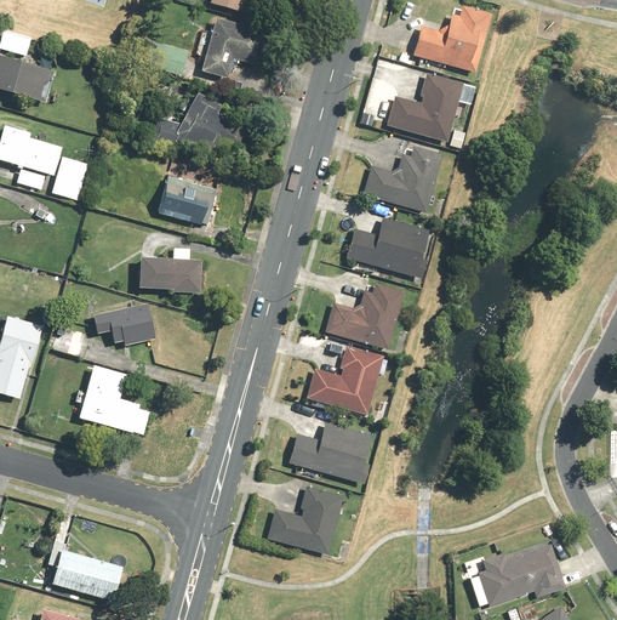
[(211,0),(210,4),(246,12),(249,0),(211,0)]
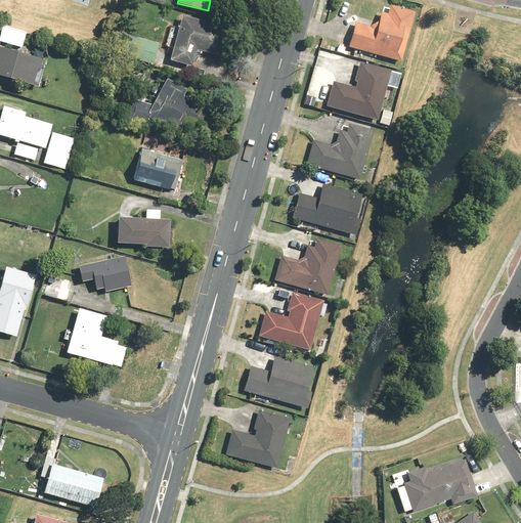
[(378,29),(356,24),(351,47),(402,59),(415,10),(391,4),(389,11),(383,10),(378,29)]
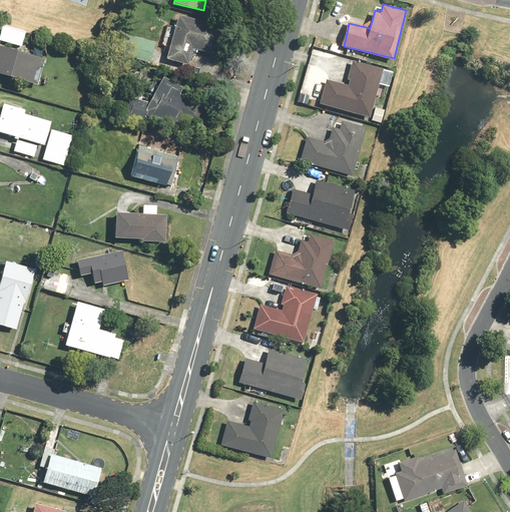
[(206,52),(213,25),(177,15),(165,59),(188,65),(193,49),(206,52)]
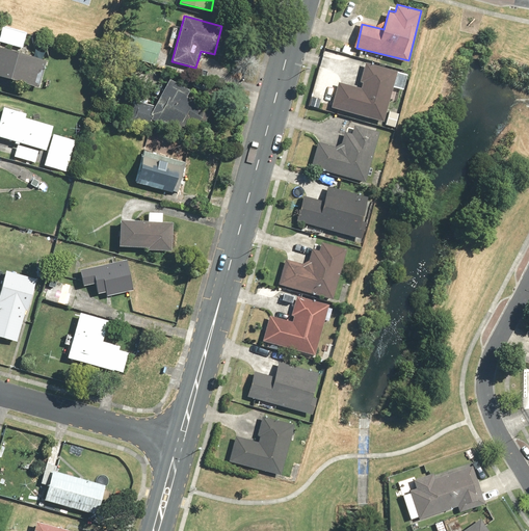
[(27,34),(4,28),(0,40),(0,44),(23,50),(27,34)]
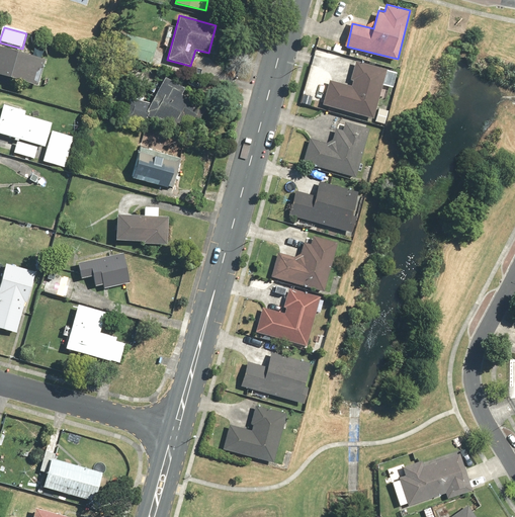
[(46,62),(0,49),(0,77),(37,88),(46,62)]
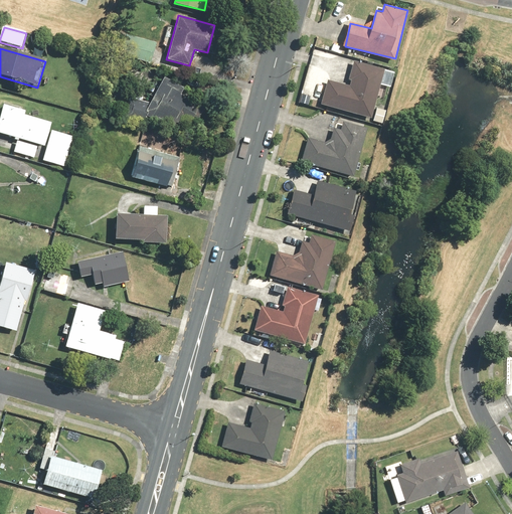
[(390,87),(394,70),(353,60),(347,82),(328,77),(321,103),(371,116),(380,83),(390,87)]
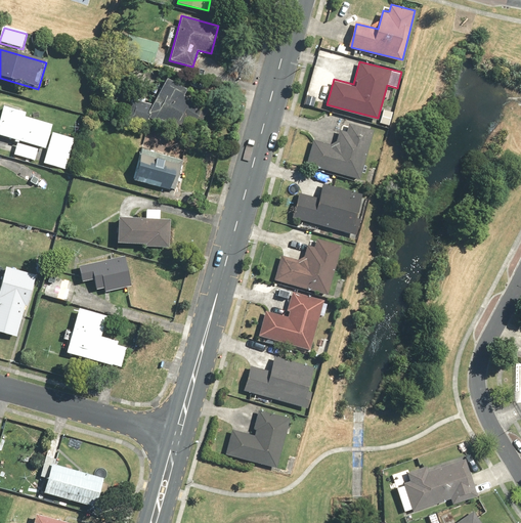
[(161,119),(182,129),(187,120),(194,123),(201,110),(187,102),(192,93),(165,80),(157,80),(153,91),(156,97),(153,105),(130,98),(125,117),(147,123),(148,118),(160,123),(161,119)]
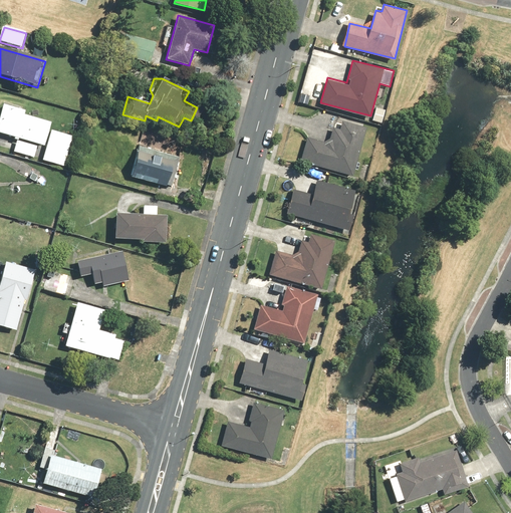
[(1,105),(0,109),(0,132),(17,138),(13,151),(35,158),(39,145),(42,146),(50,120),(1,105)]
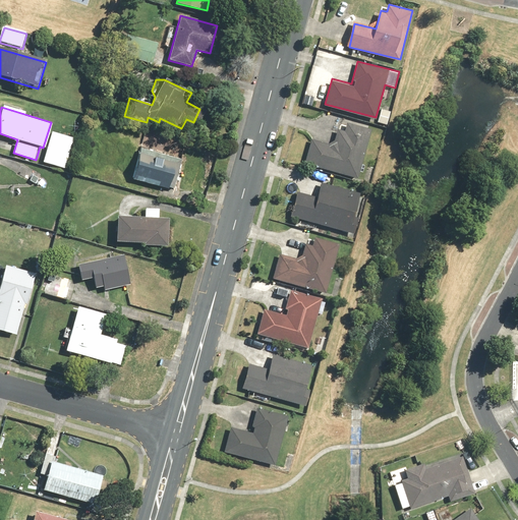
[(334,143),(311,137),(304,163),(357,176),(370,127),(348,121),(346,129),(338,127),(334,143)]
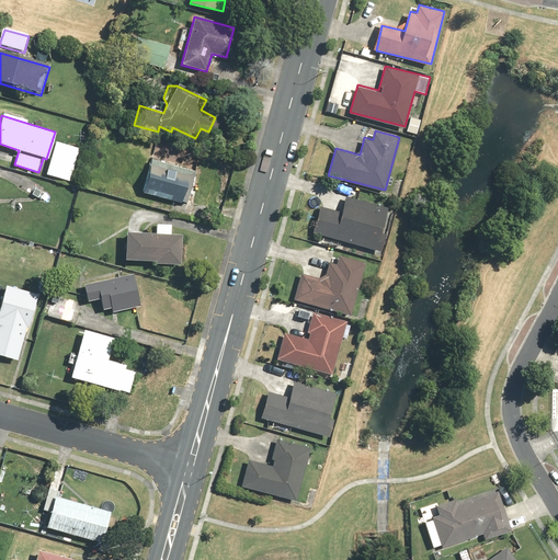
[(80,147),(57,140),(48,174),(70,181),(80,147)]
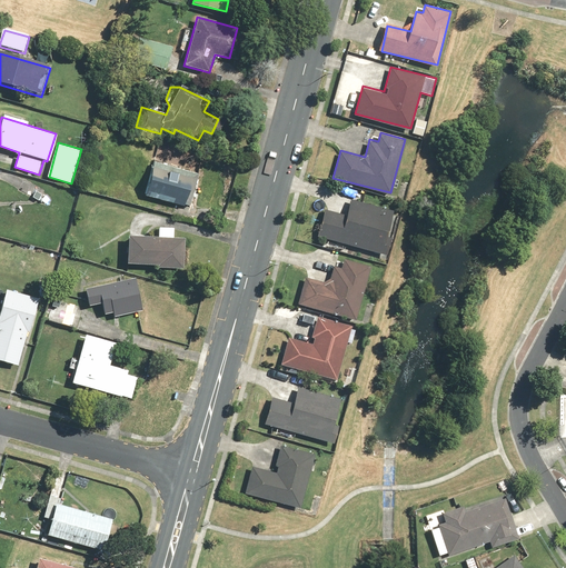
[(200,173),(150,162),(144,196),(194,206),(200,173)]
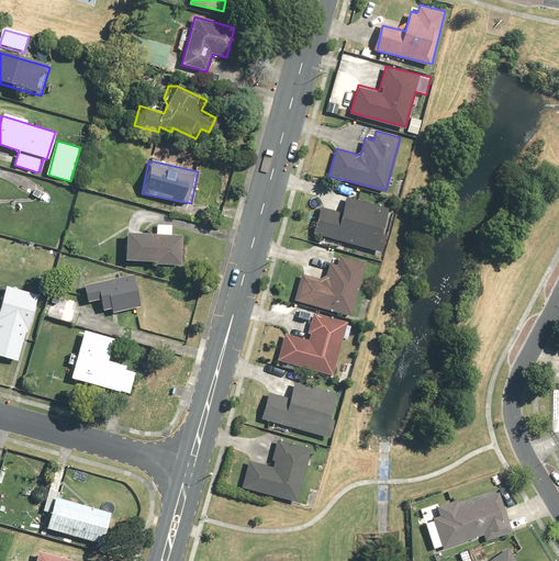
[(343,211),(319,204),(311,233),(384,253),(389,236),(380,234),(388,208),(347,195),(343,211)]
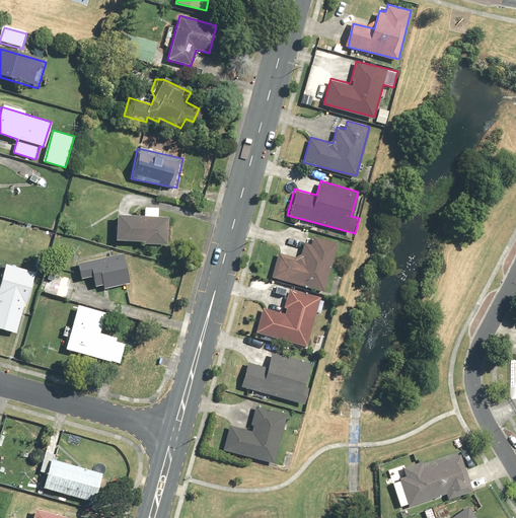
[(167,243),(168,217),(157,217),(157,207),(144,206),(143,216),(115,215),(114,241),(167,243)]
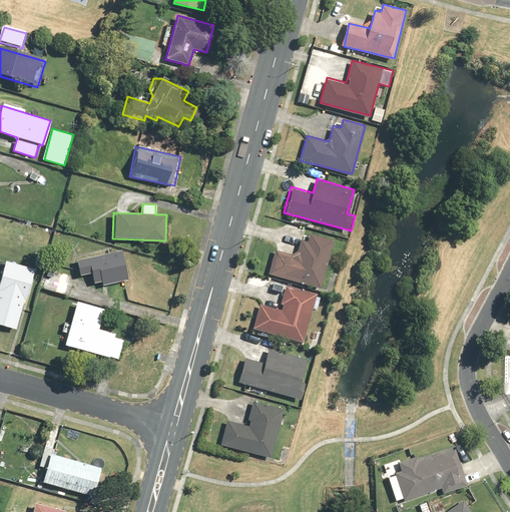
[(297,256),(275,249),(269,273),(322,287),(335,238),(312,232),(309,240),(302,238),(297,256)]
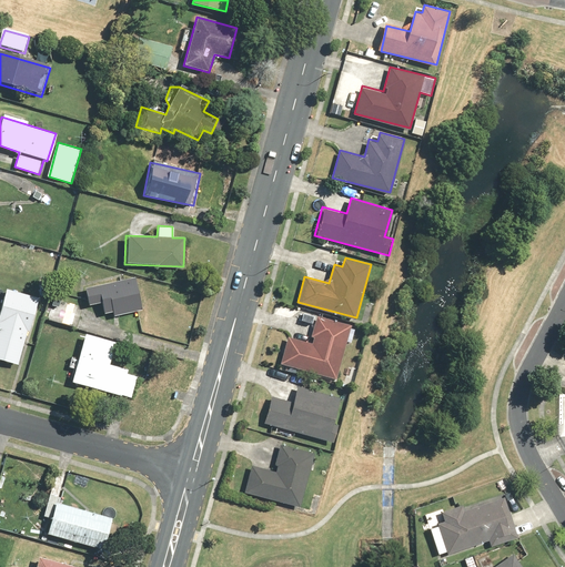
[(100,302),(102,313),(112,311),(113,315),(144,309),(137,275),(83,289),(87,304),(100,302)]
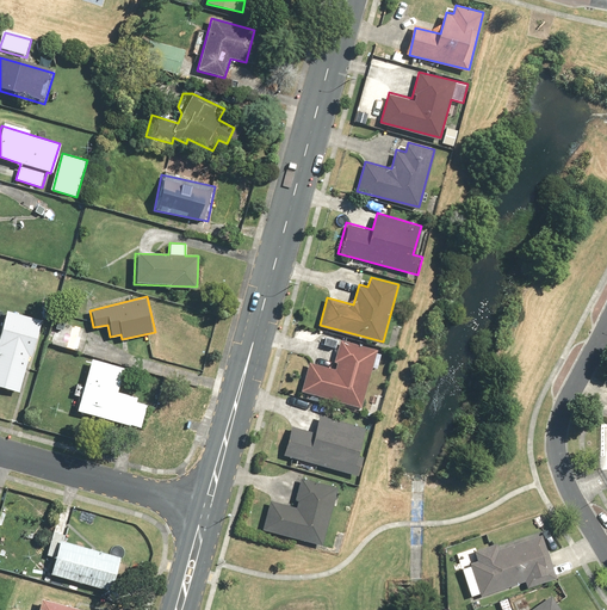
[(39,319),(8,310),(0,340),(0,387),(19,393),(39,319)]
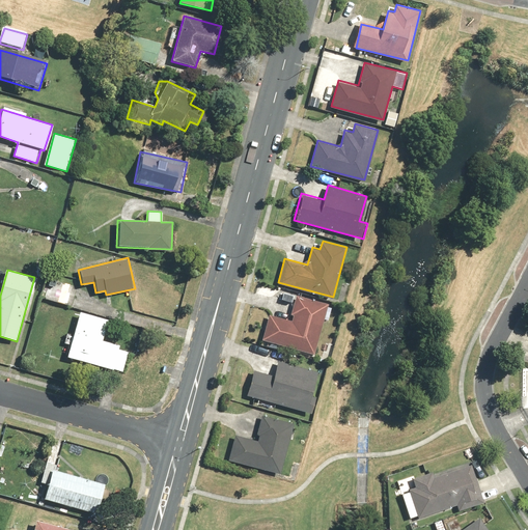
[(75,283),(51,276),(45,298),(70,305),(75,283)]
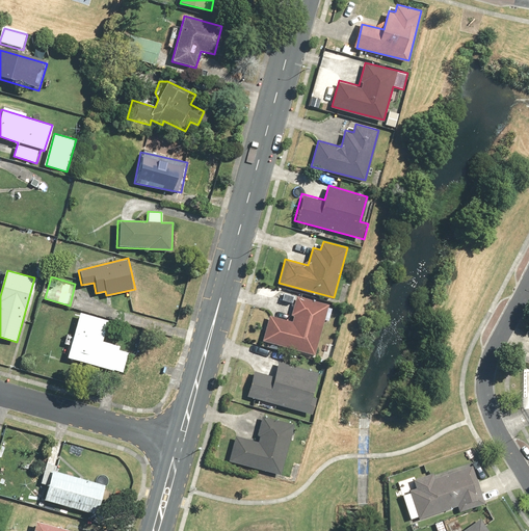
[(326,304),(296,295),(291,313),(295,314),(293,321),(269,314),(262,341),(311,355),(326,304)]
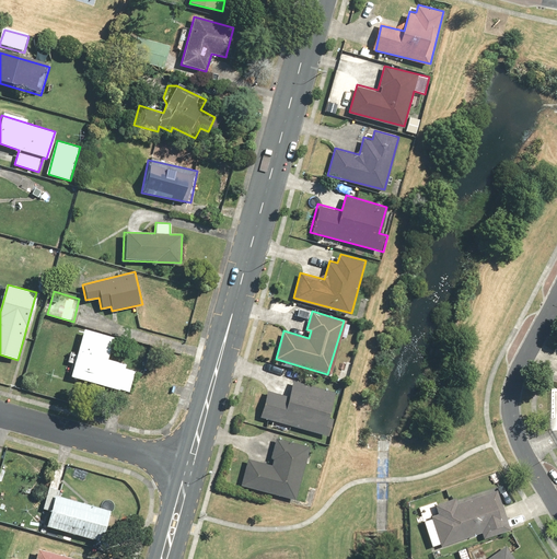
[(105,357),(111,335),(83,328),(71,377),(130,391),(137,364),(105,357)]
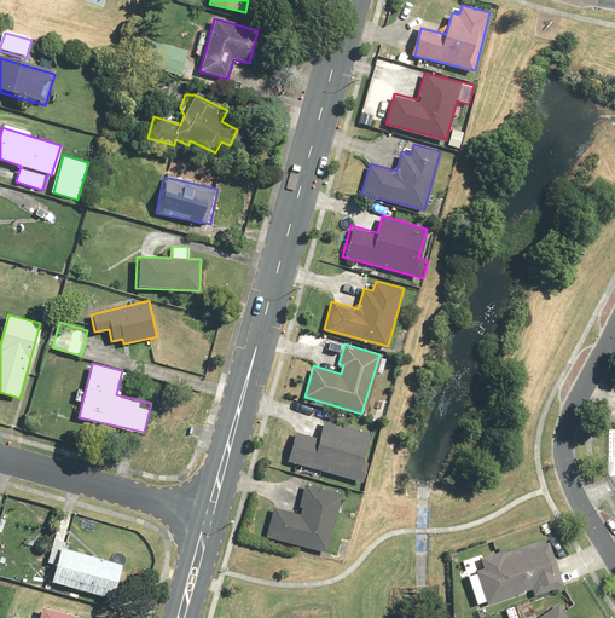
[(297,433),(288,460),(358,483),(372,435),(326,421),(320,440),(297,433)]
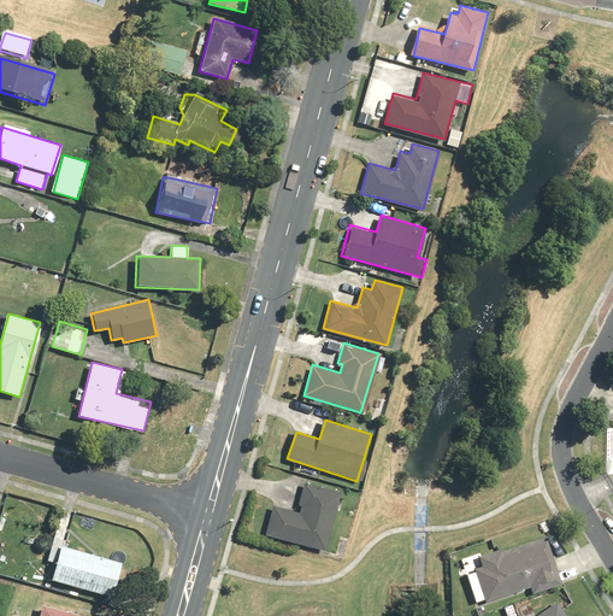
[(296,512),(273,505),(265,534),(325,553),(343,496),(306,484),(296,512)]
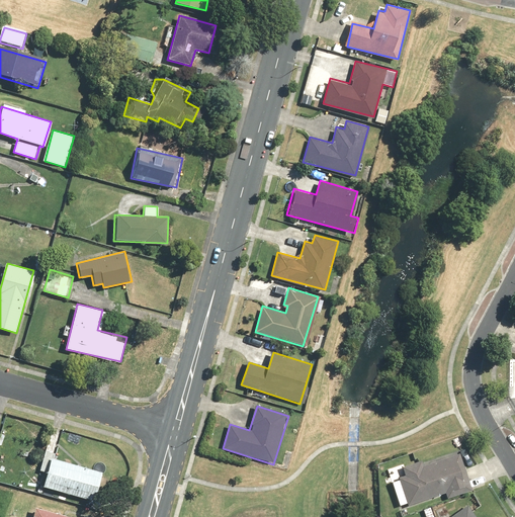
[(471,491),(459,451),(422,463),(421,460),(403,465),(406,475),(399,477),(400,480),(394,482),(400,504),(408,501),(409,504),(445,493),(447,498),(471,491)]
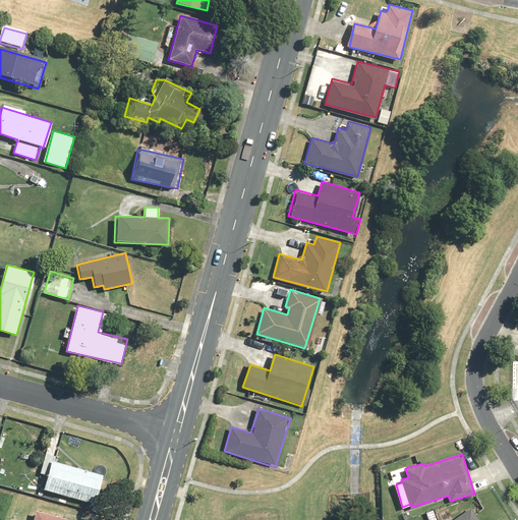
[(106,477),(53,458),(42,490),(94,509),(106,477)]
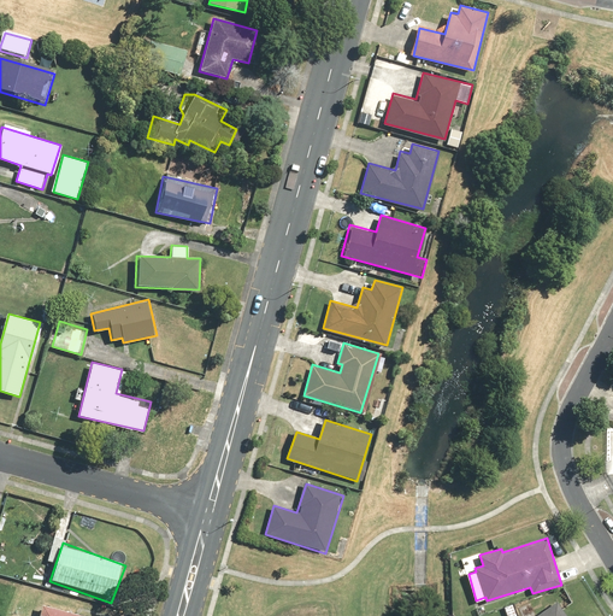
[(567,615),(556,600),(535,615),(567,615)]
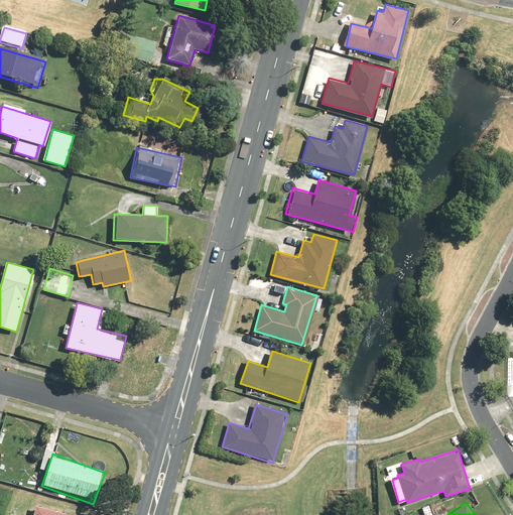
[(78,514),(36,504),(33,514),(78,514)]
